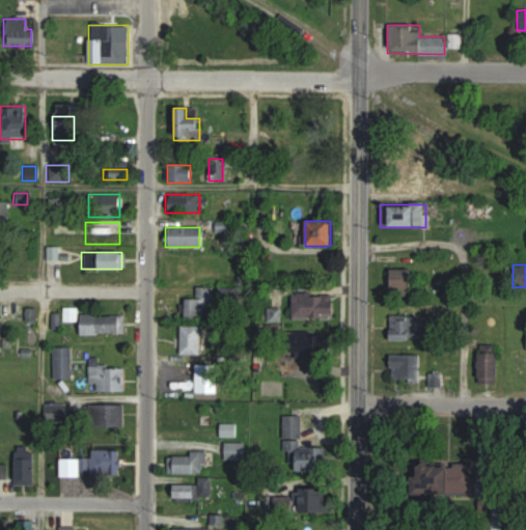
[(410,270),(387,270),(387,295),(410,295),(410,270)]
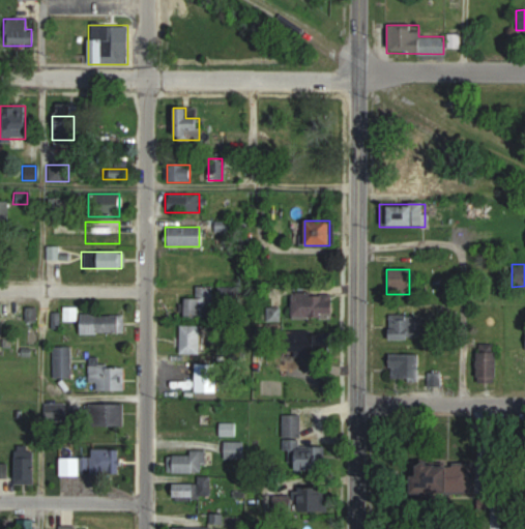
[(289,319),(329,319),(329,293),(289,293),(289,319)]
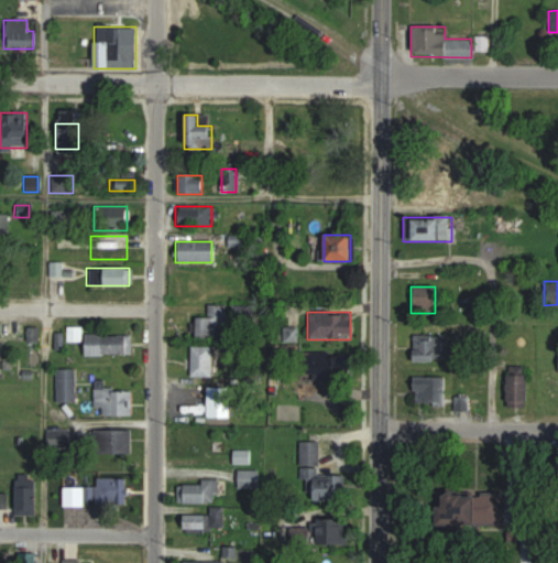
[(221,340),(221,317),(193,317),(193,340),(221,340)]
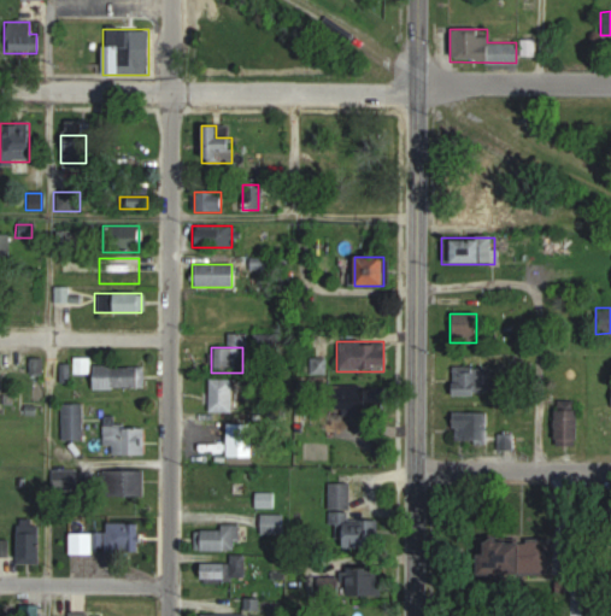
[(90,367),(90,389),(140,389),(140,367),(90,367)]
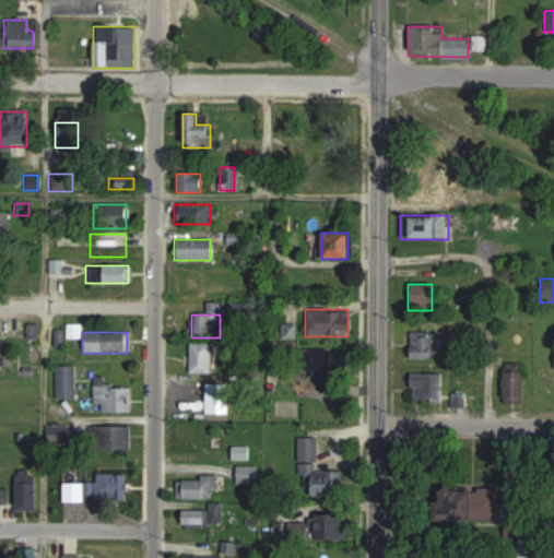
[(440,333),(408,333),(408,359),(440,359),(440,333)]
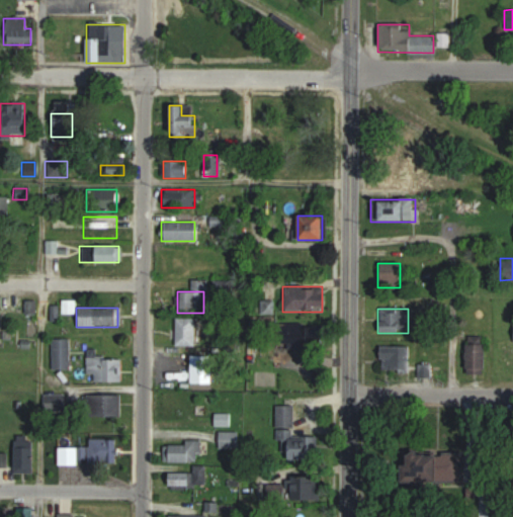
[(512,325),(512,342),(500,342),(500,371),(512,371),(512,325)]
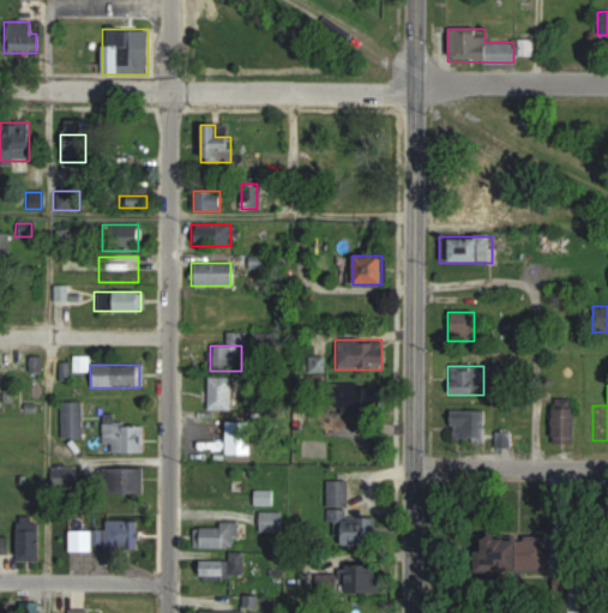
[(324,388),(325,412),(377,412),(375,386),(324,388)]
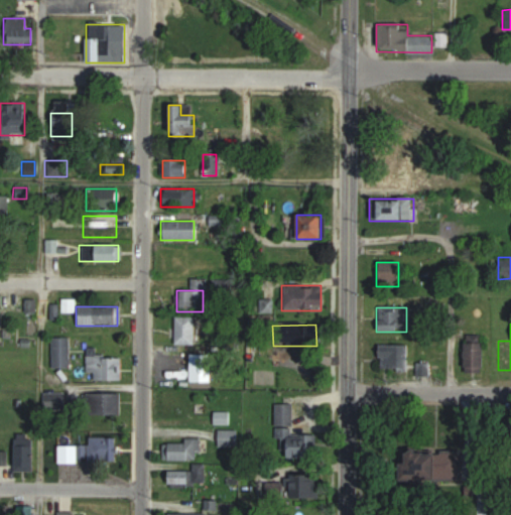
[(48,369),(67,369),(67,338),(48,338),(48,369)]
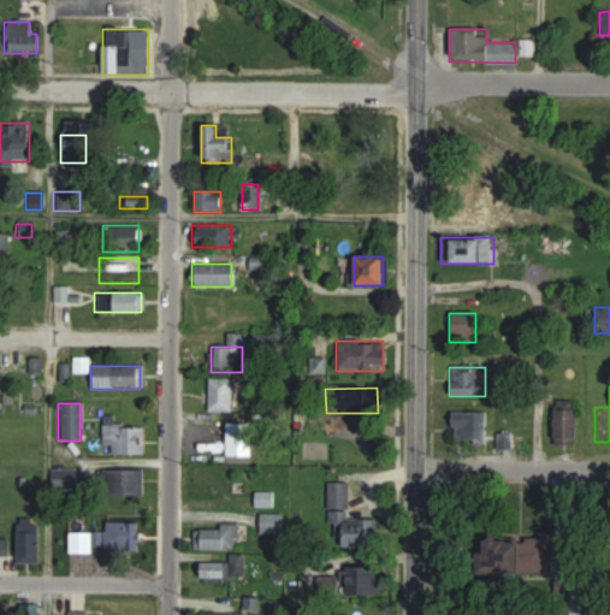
[(551,409),(551,445),(574,445),(574,409),(551,409)]
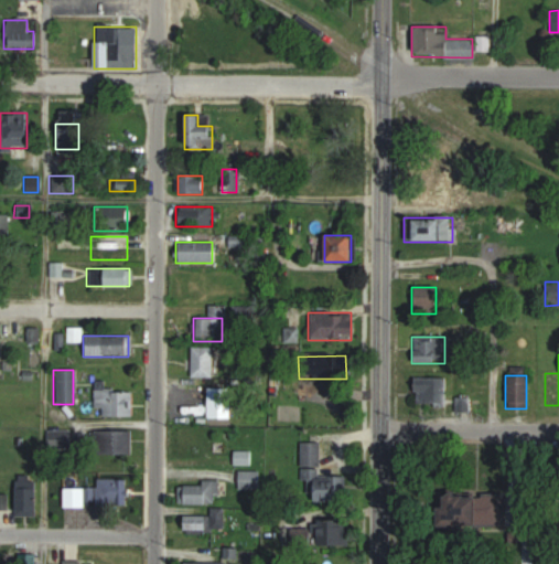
[(412,379),(412,405),(442,405),(442,379),(412,379)]
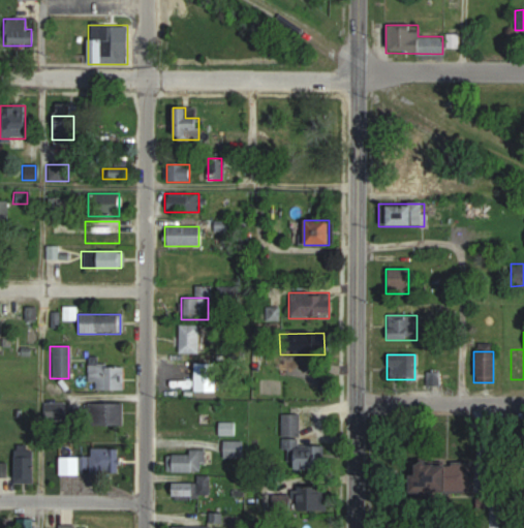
[(120,367),(94,367),(94,355),(86,355),(86,390),(120,390),(120,367)]
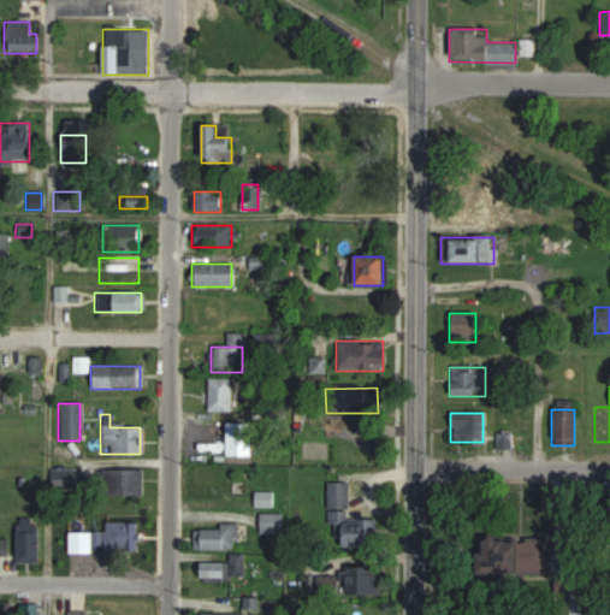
[(140,471),(95,471),(95,498),(140,498),(140,471)]
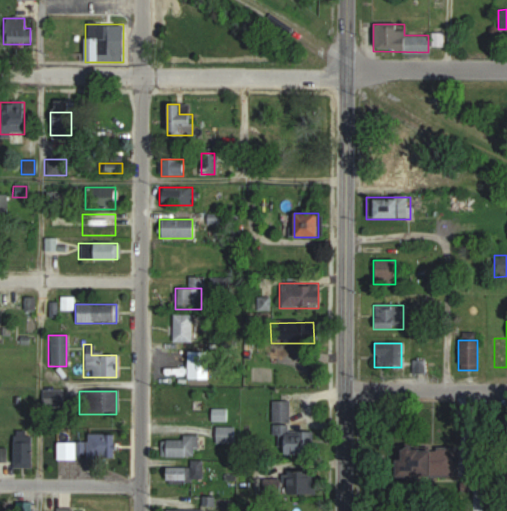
[(49,400),(51,407),(62,405),(59,394),(43,397),(44,401),(49,400)]
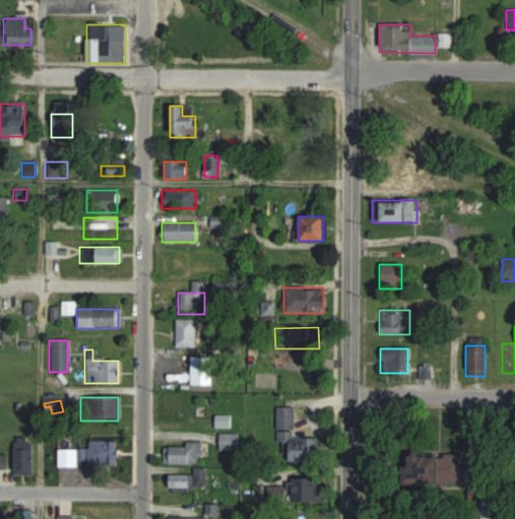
[(273,407),(273,462),(317,462),(317,438),(293,437),(293,407),(273,407)]
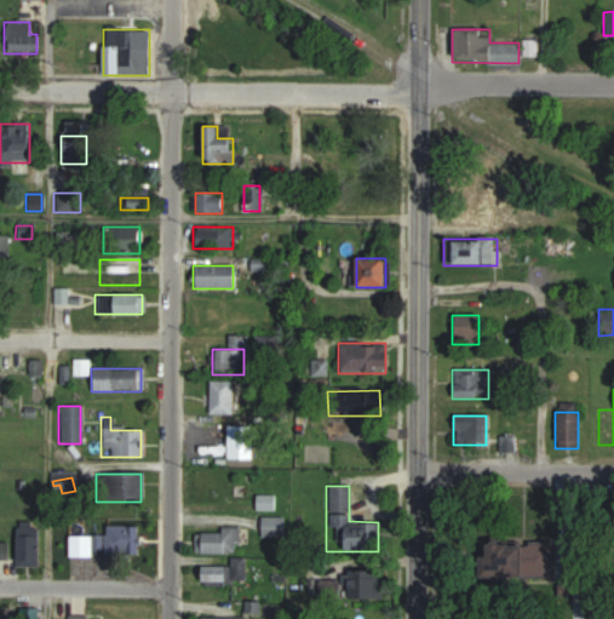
[(13,523),(13,568),(36,568),(36,523),(13,523)]
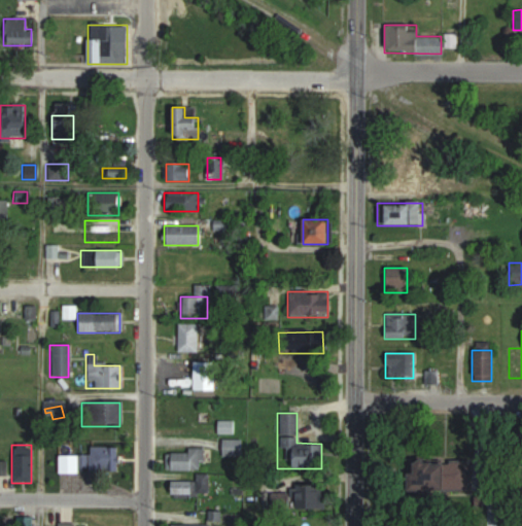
[(88,472),(115,472),(115,448),(88,448),(88,472)]
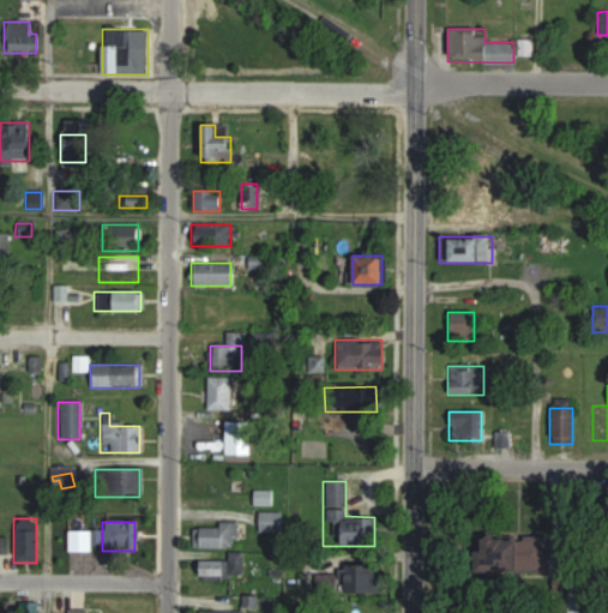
[(234,526),(197,526),(197,548),(234,548),(234,526)]
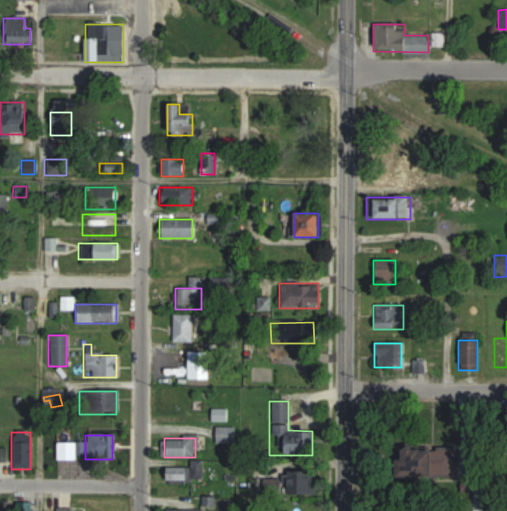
[(402,449),(402,477),(455,479),(456,450),(402,449)]
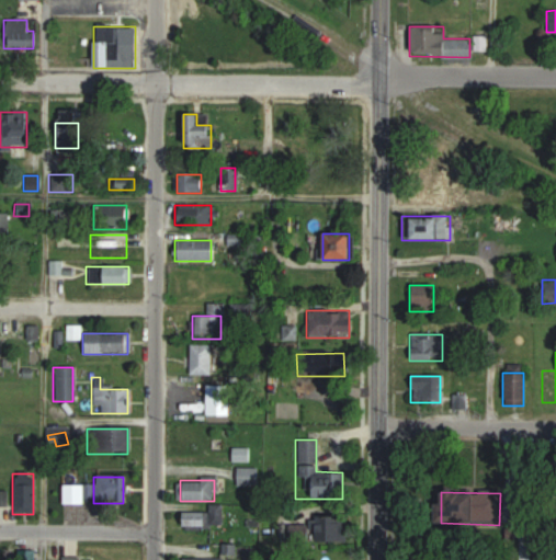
[(204,512),(180,512),(180,527),(219,527),(219,505),(204,505),(204,512)]
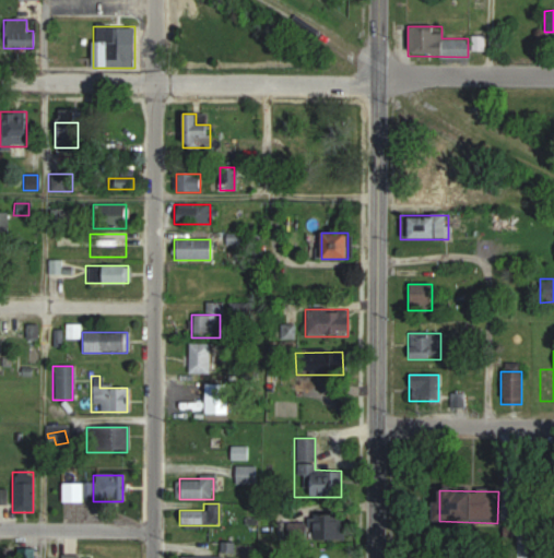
[(345,514),(323,514),(323,530),(315,530),(315,541),(345,541),(345,514)]
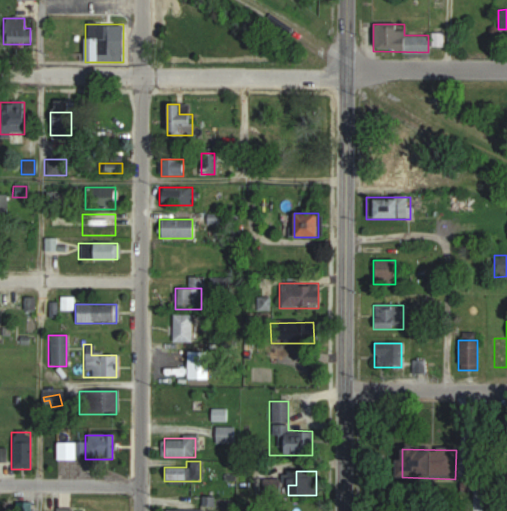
[(260,498),(278,498),(278,479),(260,479),(260,498)]
